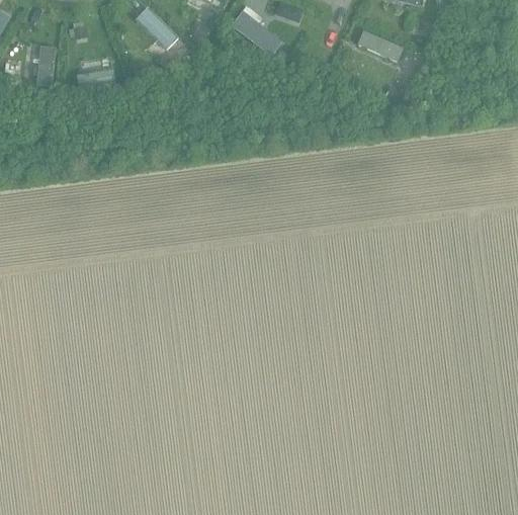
[(437,0),(440,10),(449,7),(446,0),(437,0)]
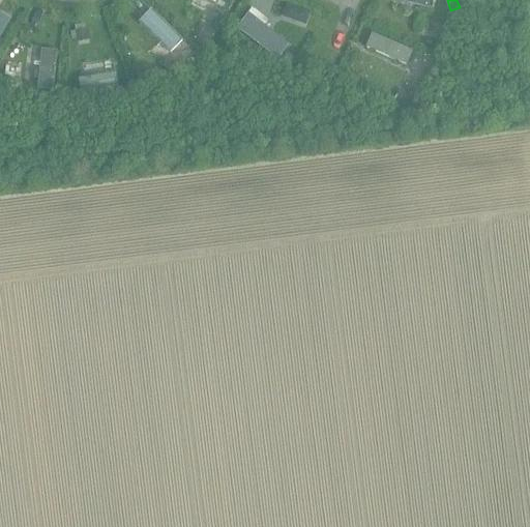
[(183,38),(151,6),(139,19),(171,51),(183,38)]
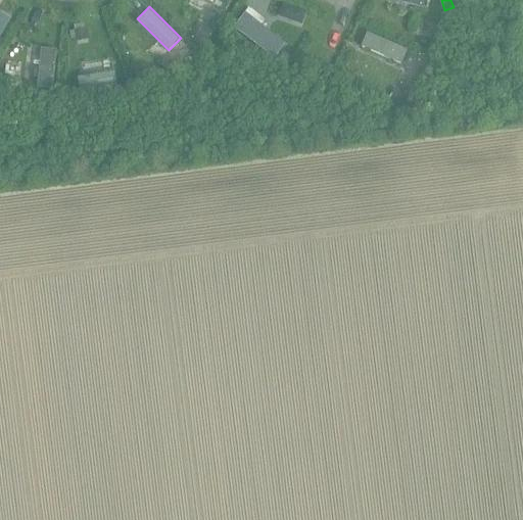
[(296,7),(292,18),(301,21),(305,10),(296,7)]
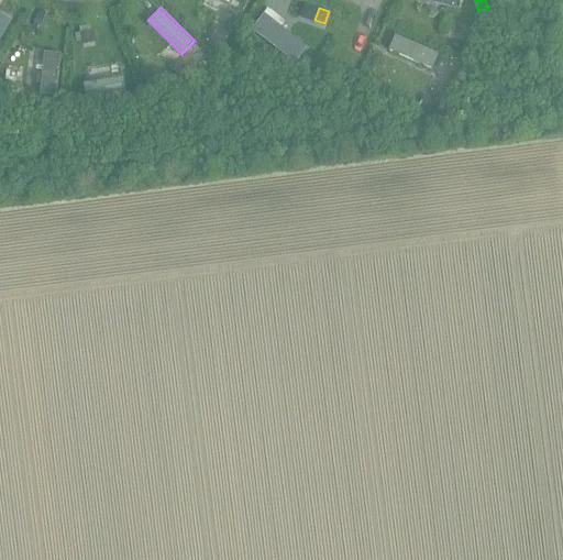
[(304,39),(265,9),(254,23),(293,54),(304,39)]
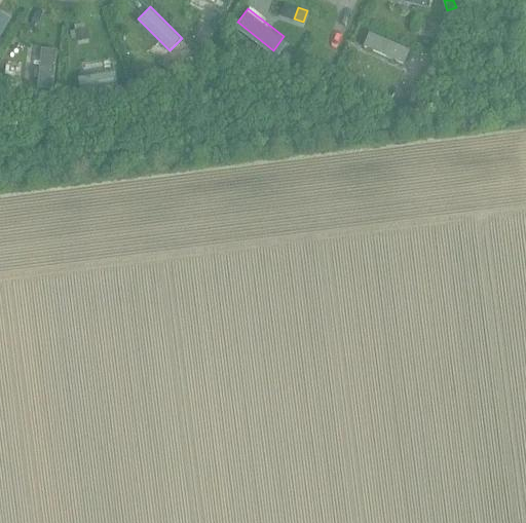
[(0,34),(10,17),(0,11),(0,34)]
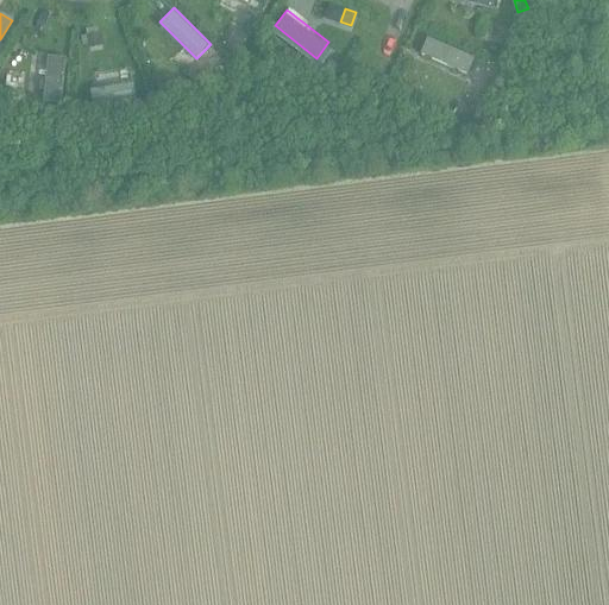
[(104,27),(89,30),(92,39),(105,37),(104,27)]
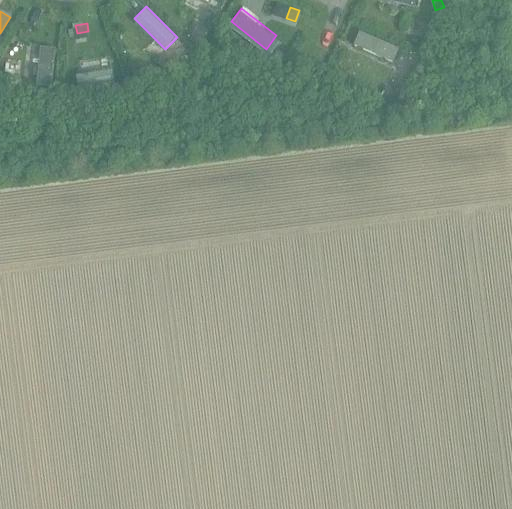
[(200,23),(195,34),(203,38),(209,28),(200,23)]
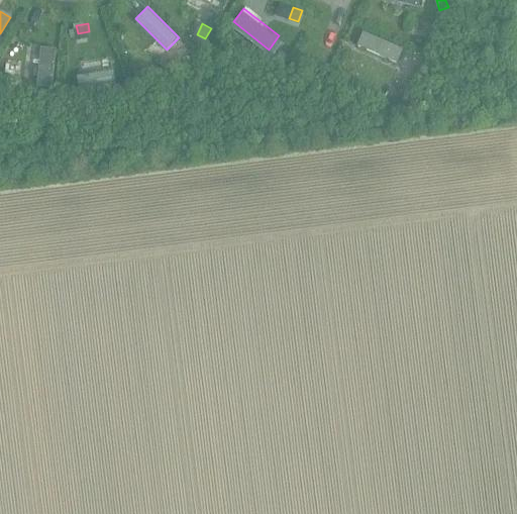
[(403,47),(363,29),(356,43),(397,61),(403,47)]
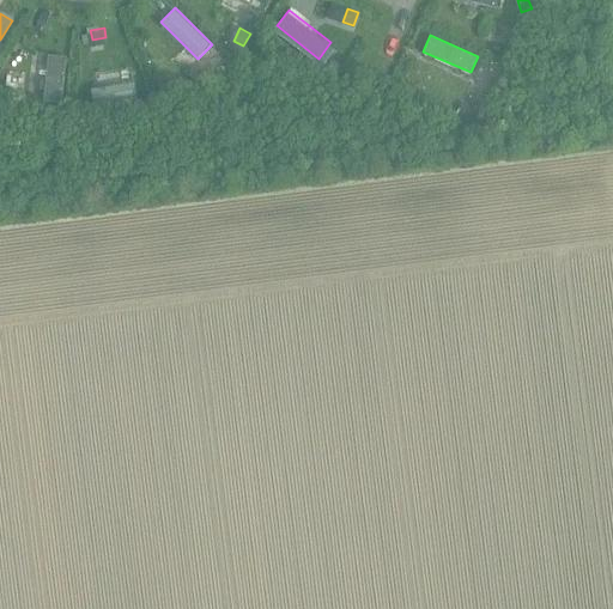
[(61,103),(65,55),(47,54),(43,101),(61,103)]
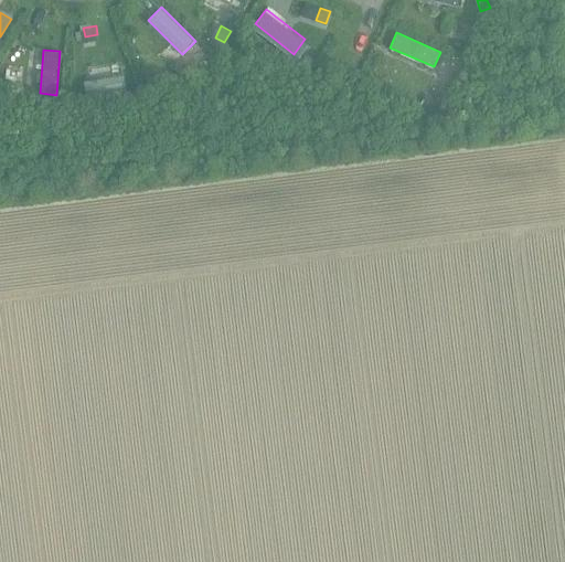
[(441,55),(435,66),(444,72),(450,61),(441,55)]
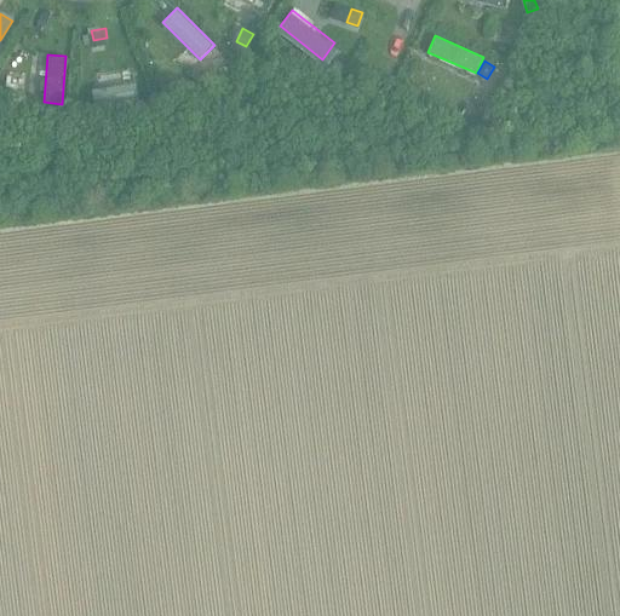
[(166,75),(160,84),(174,95),(181,86),(166,75)]
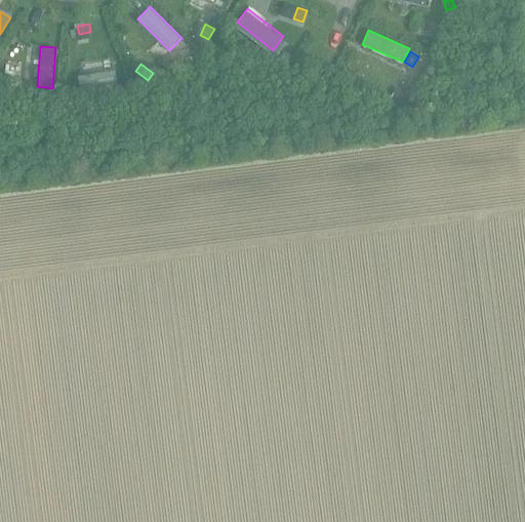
[(115,69),(77,76),(80,91),(117,84),(115,69)]
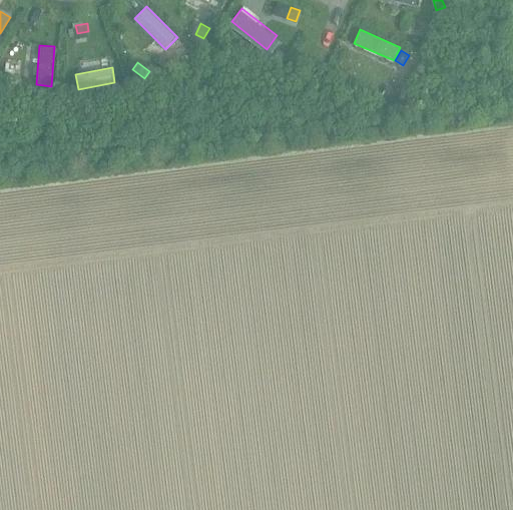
[(40,86),(39,96),(49,97),(50,87),(40,86)]
